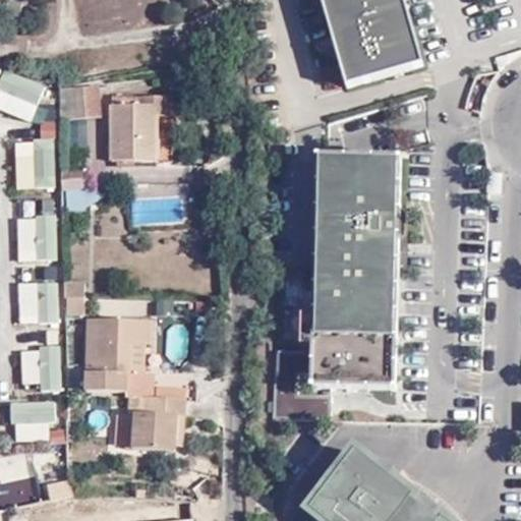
[(405,0),(322,0),(348,90),(425,67),(405,0)]
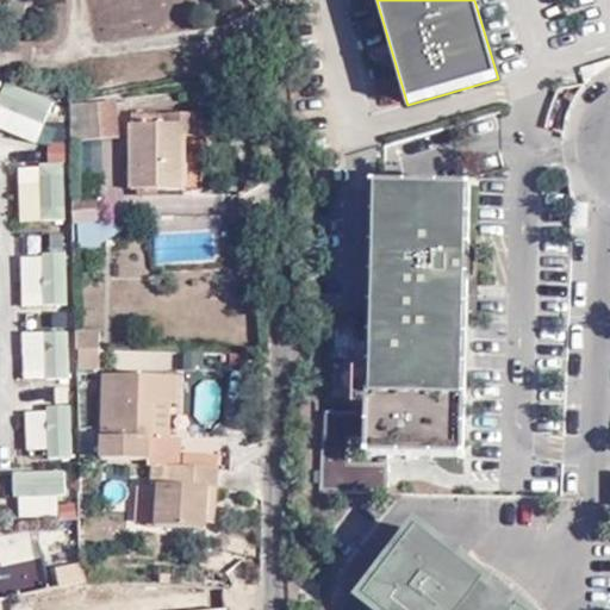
[(2,86),(0,91),(0,130),(36,144),(51,104),(2,86)]
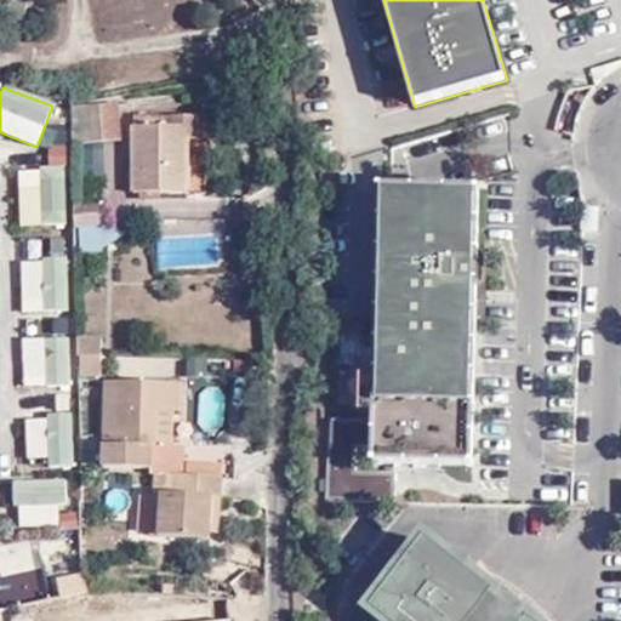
[(124,140),(118,101),(67,107),(69,147),(124,140)]
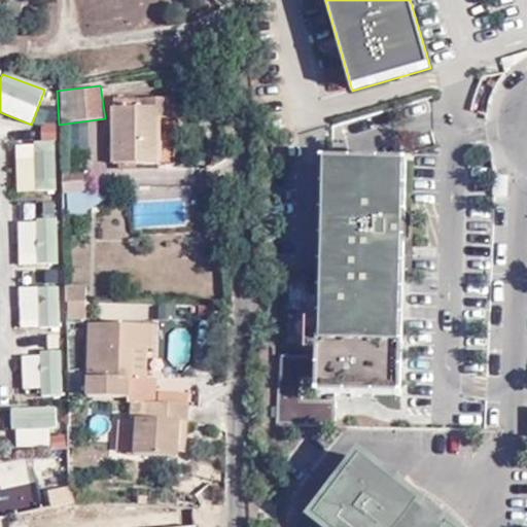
[(110,166),(161,167),(161,120),(179,120),(179,101),(135,101),(135,110),(111,110),(110,166)]
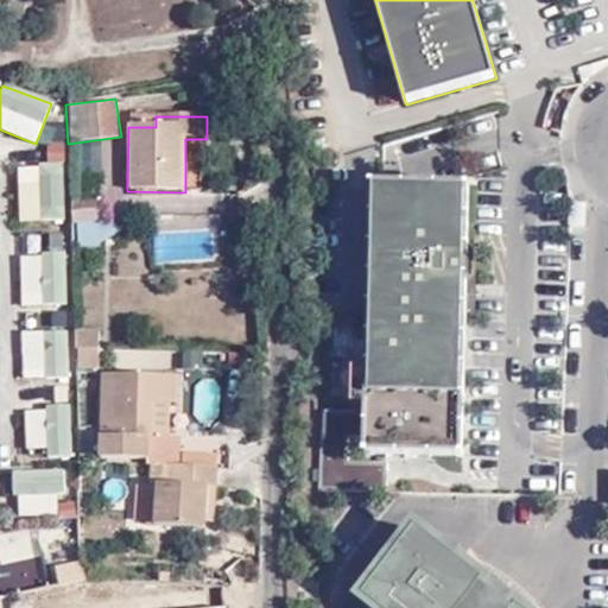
[(65,221),(62,165),(16,168),(18,223),(65,221)]
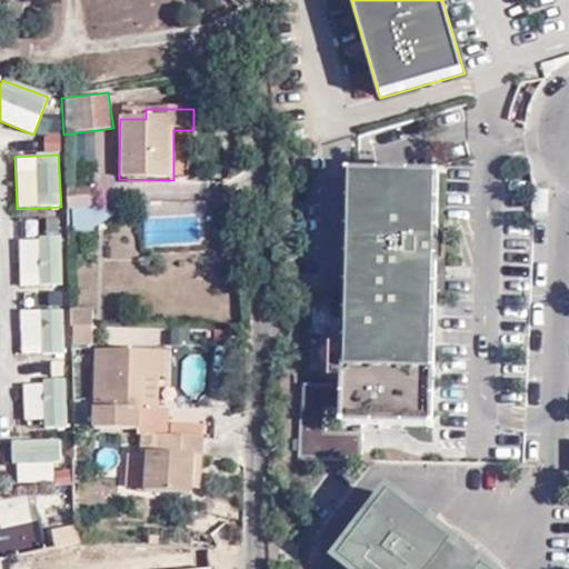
[(305,391),(300,468),(343,469),(362,469),(363,429),(430,430),(437,185),(351,181),(346,391),(305,391)]
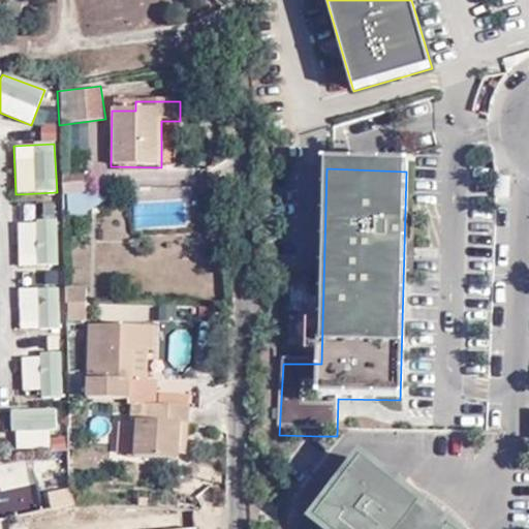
[(92,212),(91,182),(65,183),(66,213),(92,212)]
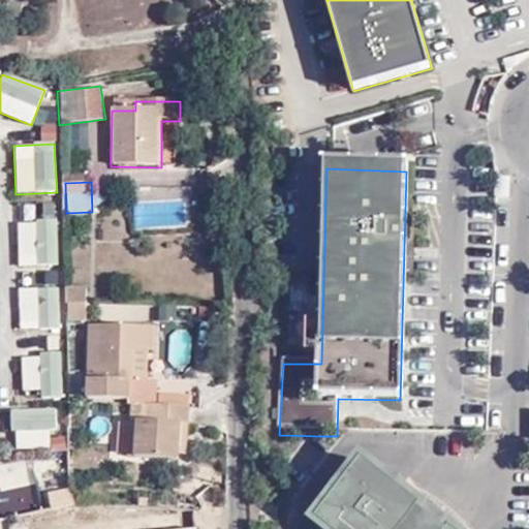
[(498,184),(498,204),(510,205),(510,185),(498,184)]
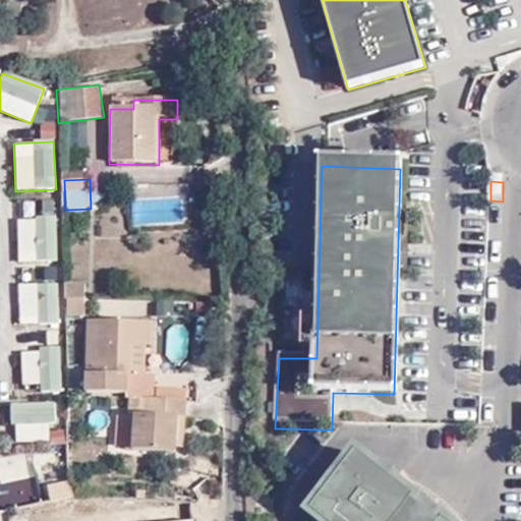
[(37,253),(37,262),(56,261),(56,218),(16,218),(16,254),(37,253)]
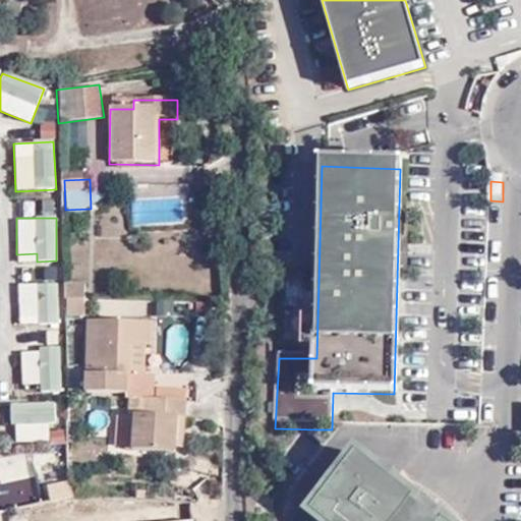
[(59,322),(58,284),(18,285),(18,323),(59,322)]
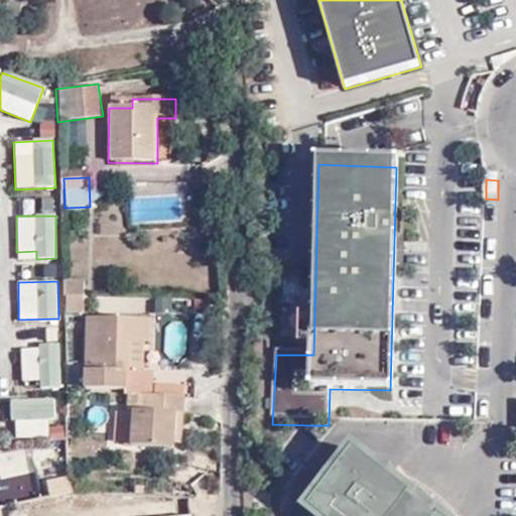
[(67,305),(88,305),(88,292),(66,291),(67,305)]
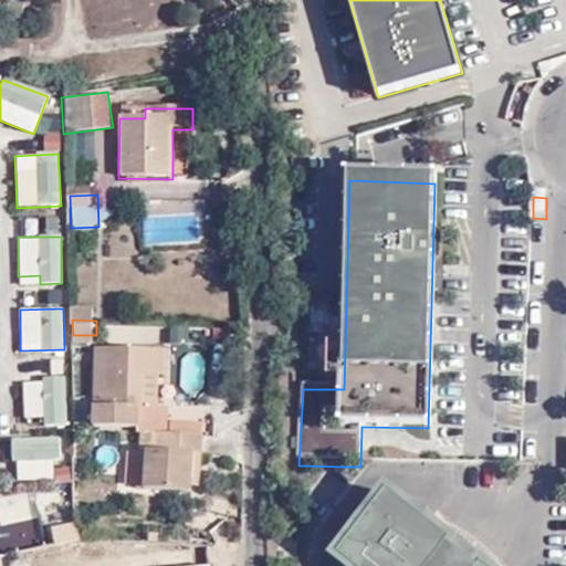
[(73,335),(73,347),(97,348),(96,335),(73,335)]
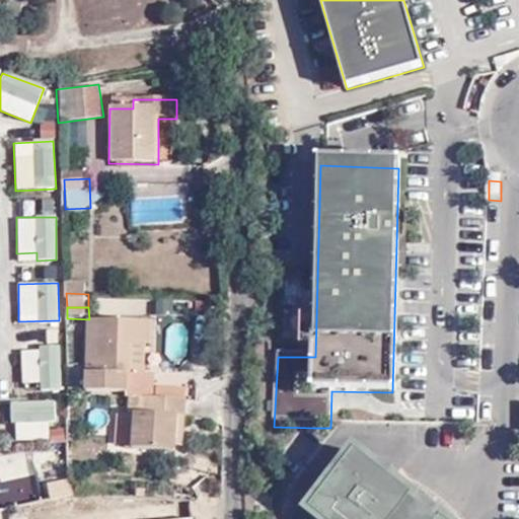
[(182,356),(189,327),(176,324),(170,354),(182,356)]
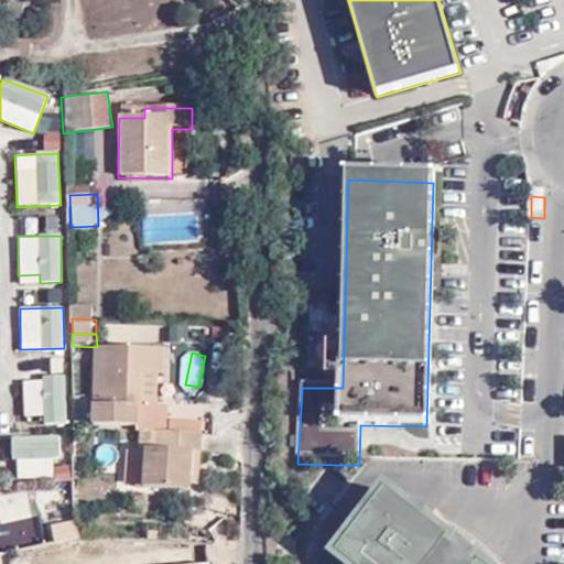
[(147,382),(164,381),(169,382),(170,358),(100,357),(99,433),(144,435),(145,415),(148,415),(147,382)]
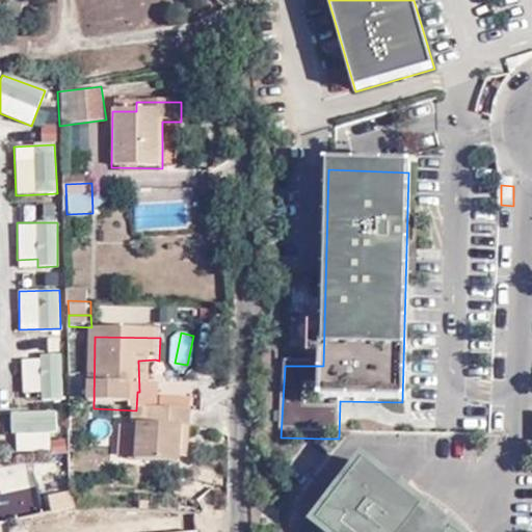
[(21,398),(62,398),(61,357),(20,357),(21,398)]
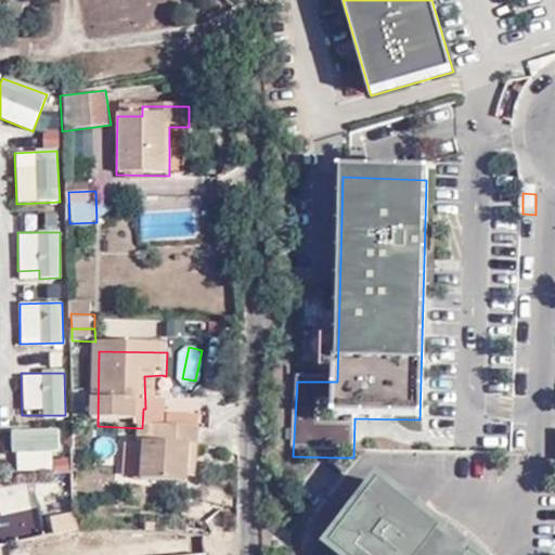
[(160,409),(162,375),(144,376),(145,409),(160,409)]
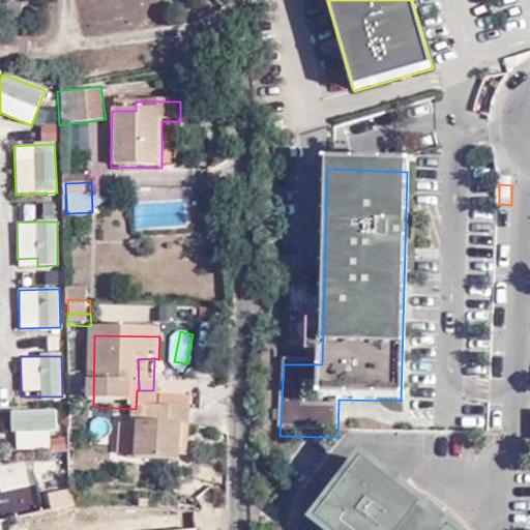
[(11,412),(13,451),(55,448),(53,409),(11,412)]
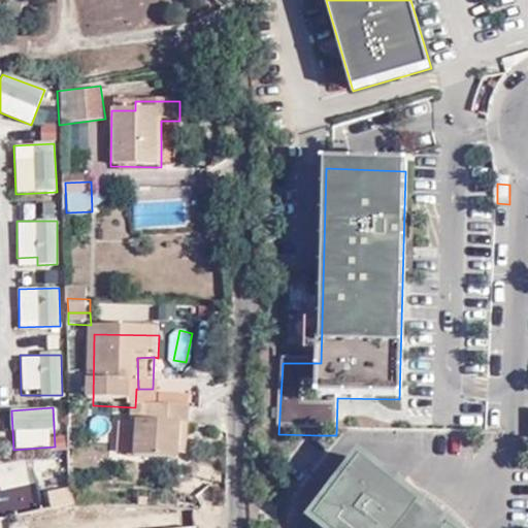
[(188,435),(193,435),(188,417),(157,416),(156,430),(143,429),(142,466),(186,468),(188,435)]
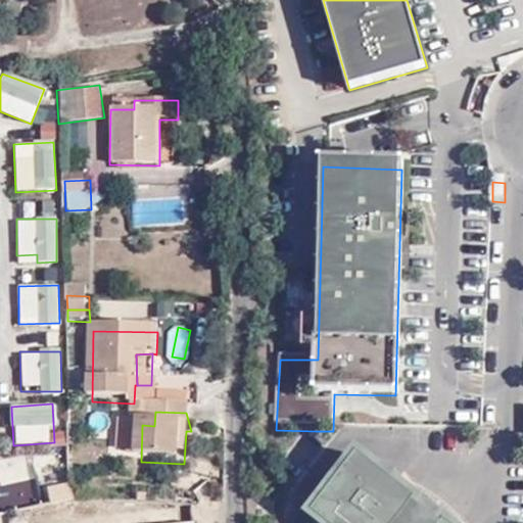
[(132,461),(141,462),(142,425),(134,425),(132,461)]
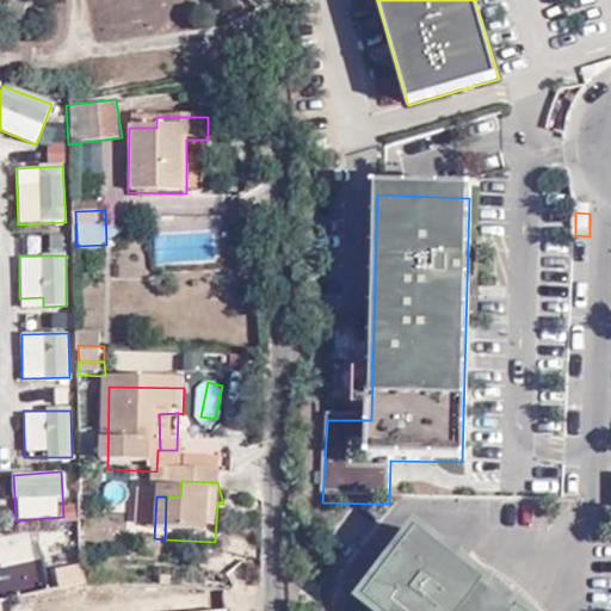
[(504,610),(482,594),(486,590),(418,538),(365,606),(370,610),(504,610)]
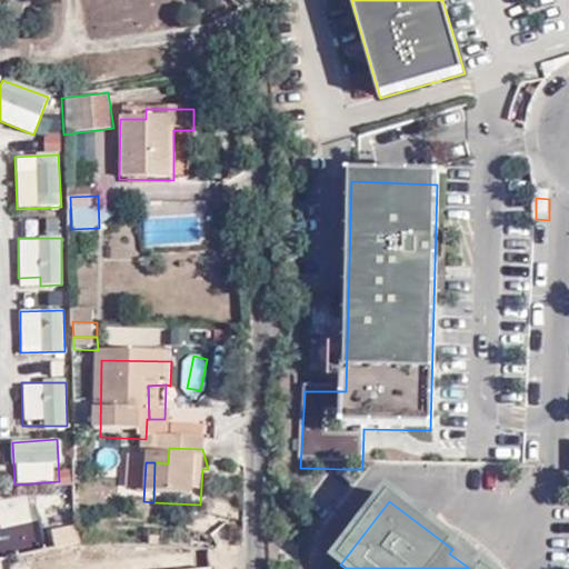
[(2,509),(3,519),(0,519),(0,553),(40,546),(31,502),(2,509)]
